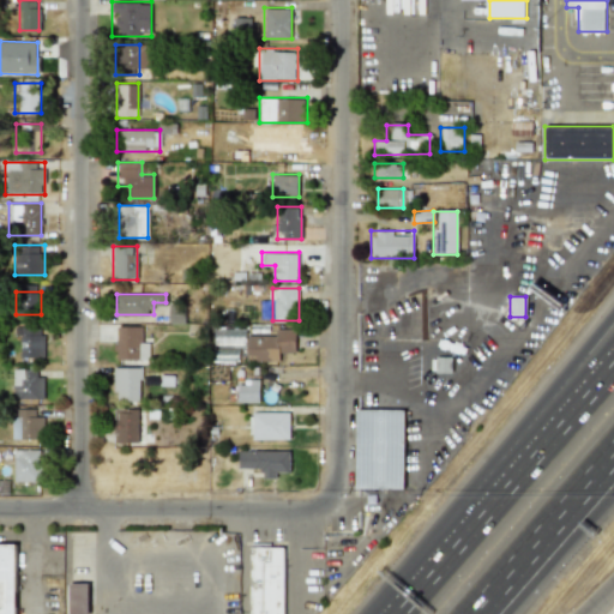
[(149,360),(149,337),(137,337),(137,326),(114,325),(114,360),(149,360)]
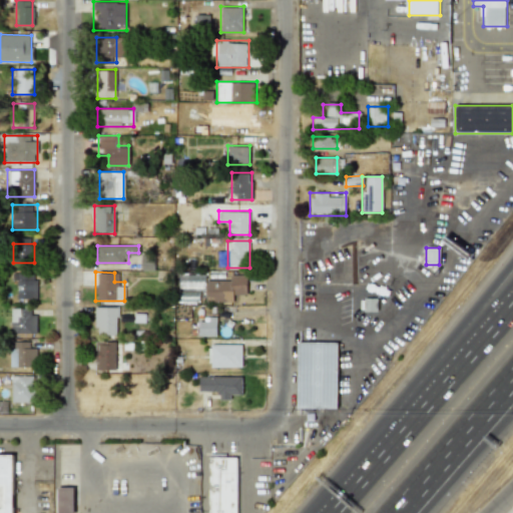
[(37,299),(36,273),(13,274),(13,299),(37,299)]
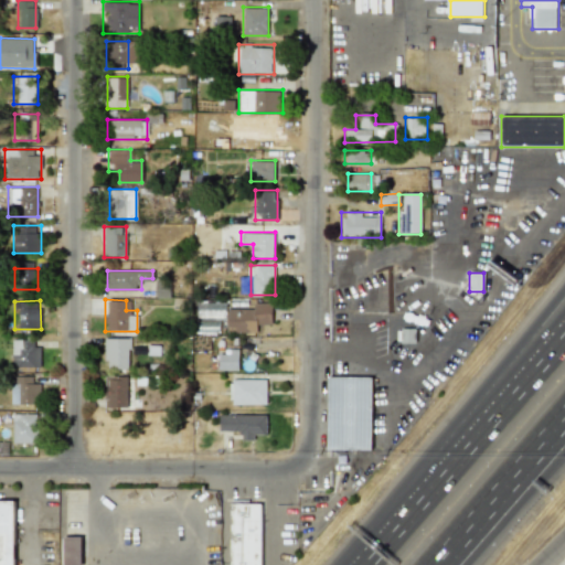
[(225,304),(196,304),(198,320),(225,319),(225,304)]
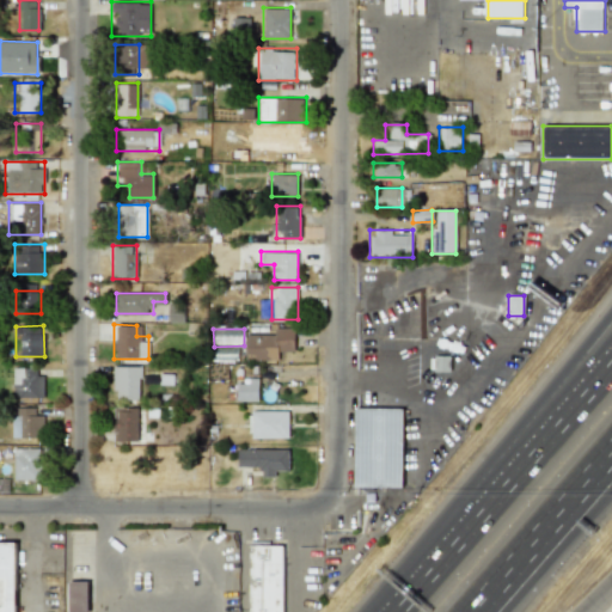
[(245,329),(245,362),(283,362),(283,350),(294,350),(294,329),(245,329)]
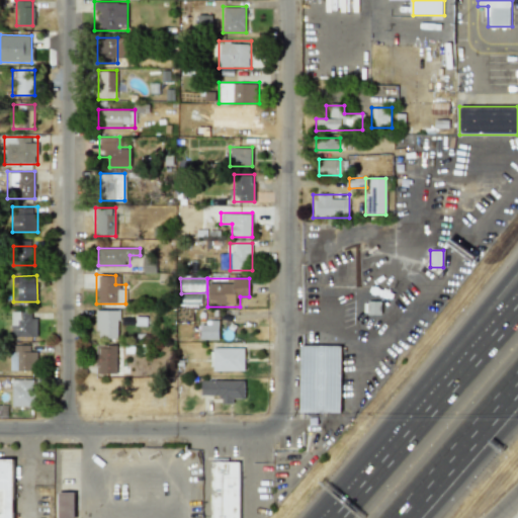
[(95,338),(123,338),(123,310),(95,310),(95,338)]
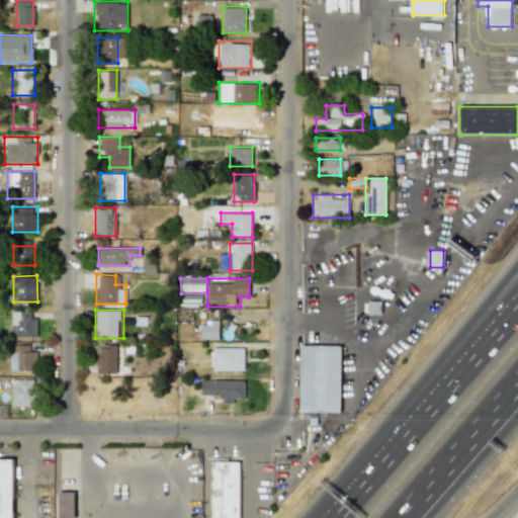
[(10,336),(37,336),(37,311),(10,311),(10,336)]
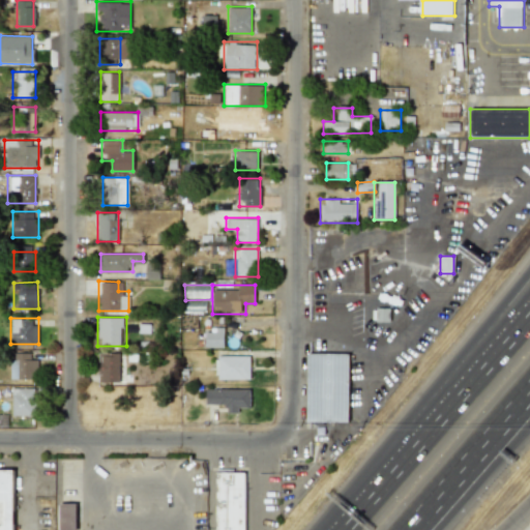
[(224,327),(206,327),(206,347),(224,347),(224,327)]
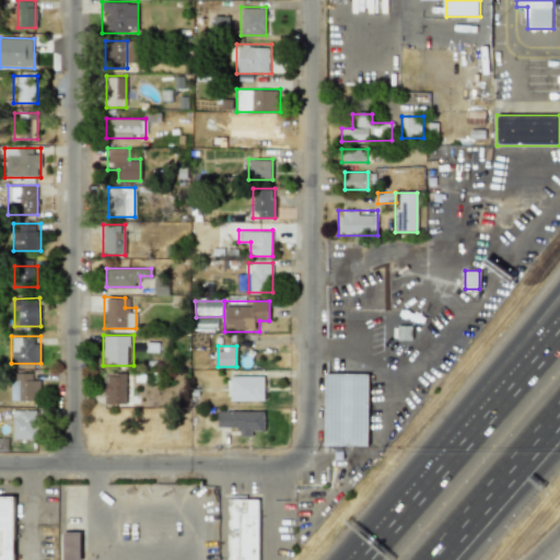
[(265,400),(265,370),(242,370),(242,378),(226,378),(226,400),(265,400)]
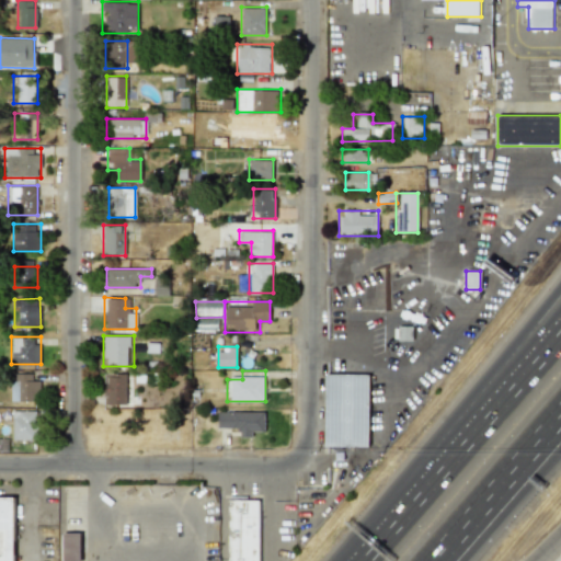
[(11,401),(38,401),(38,373),(11,373),(11,401)]
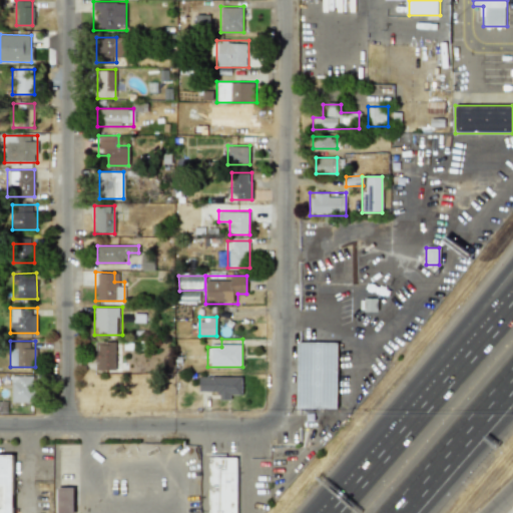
[(94,370),(118,370),(118,342),(94,342),(94,370)]
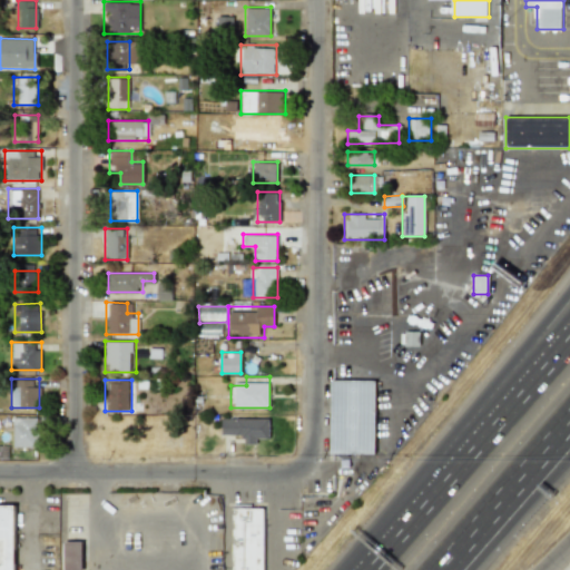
[(330,454),(375,454),(375,380),(330,380),(330,454)]
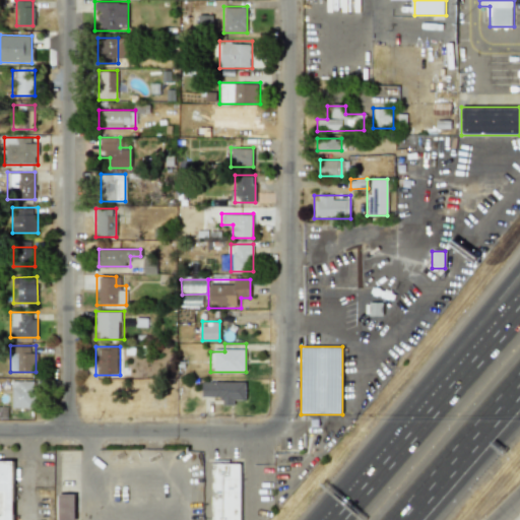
[(10,407),(34,407),(34,381),(10,381),(10,407)]
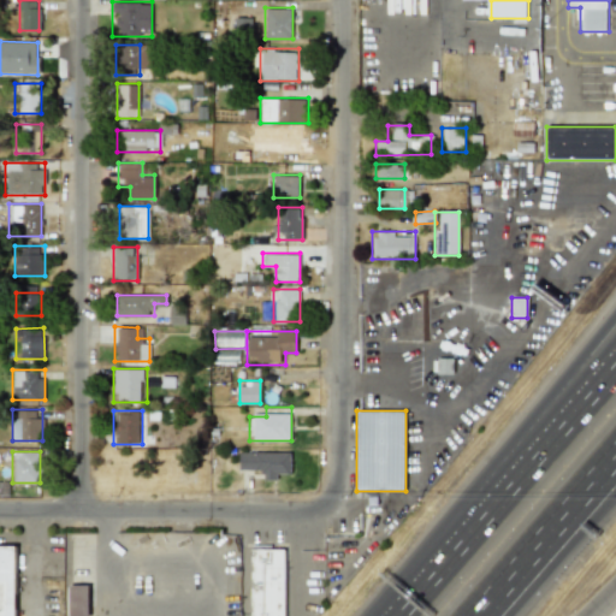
[(291,452),(240,452),(240,467),(250,467),(250,478),(291,478),(291,452)]
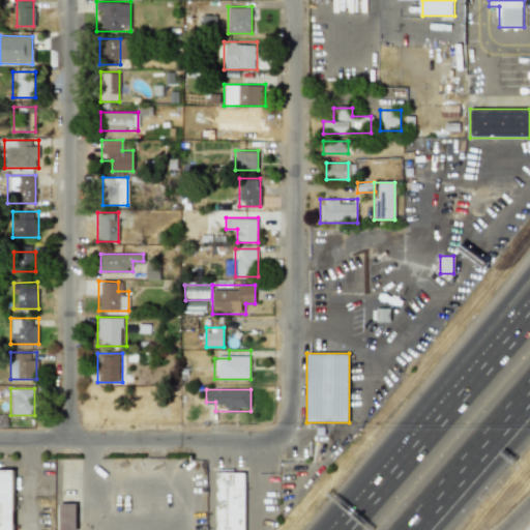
[(13,529),(13,470),(0,470),(0,529),(13,529)]
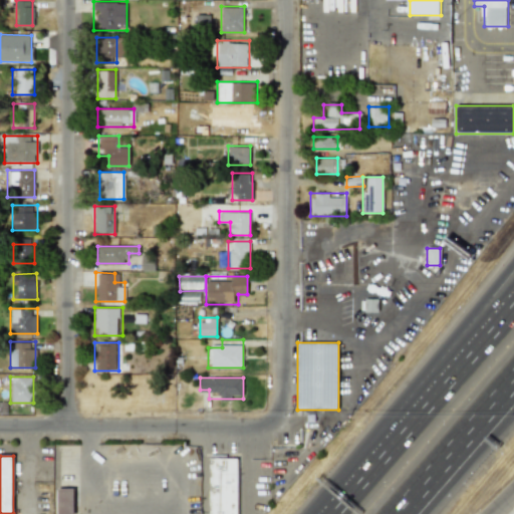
[(238,513),(238,458),(209,458),(209,513),(238,513)]
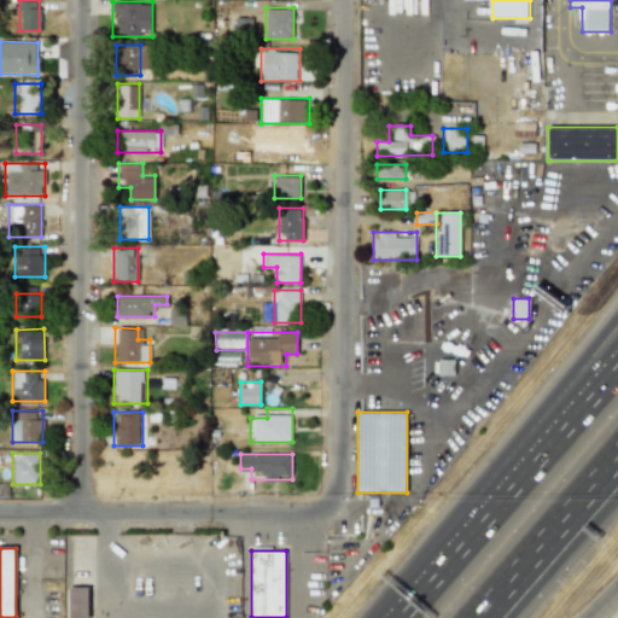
[(65,617),(88,617),(88,587),(65,587),(65,617)]
